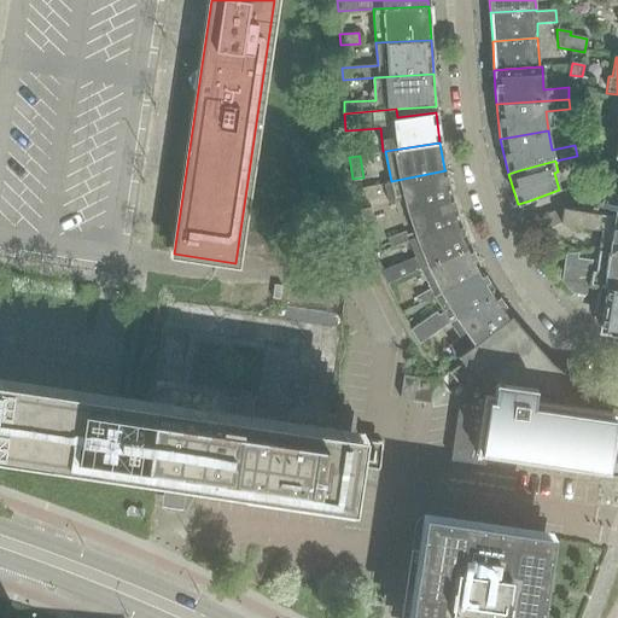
[(407,209),(452,196),(445,170),(391,181),(391,182),(383,184),(388,203),(403,199),(407,209)]
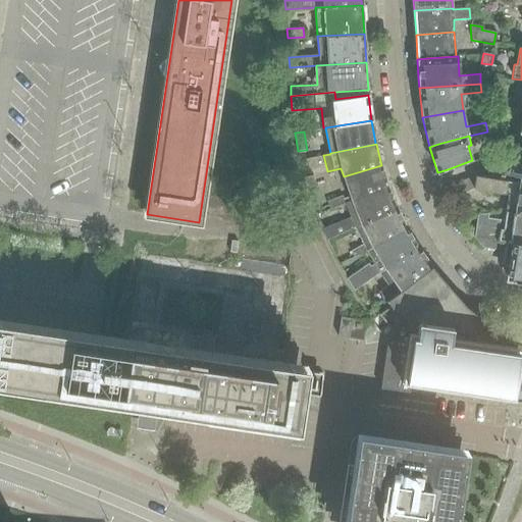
[(521,152),(521,153),(518,152),(518,151),(515,151),(511,170),(519,172),(518,183),(521,183),(521,152)]
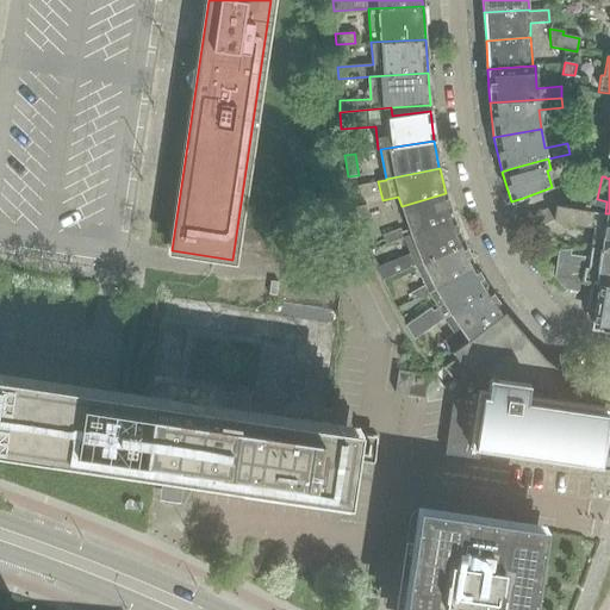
[(446,193),(402,206),(402,209),(405,221),(408,229),(402,231),(400,228),(381,235),(385,244),(403,237),(453,218),(454,218),(446,193)]
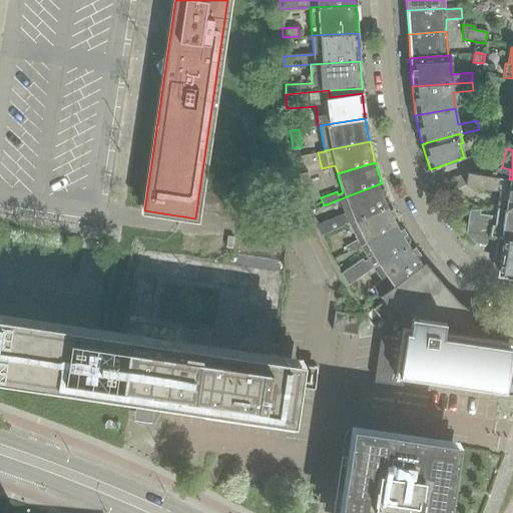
[(479,174),(497,177),(499,165),(481,162),(479,174)]
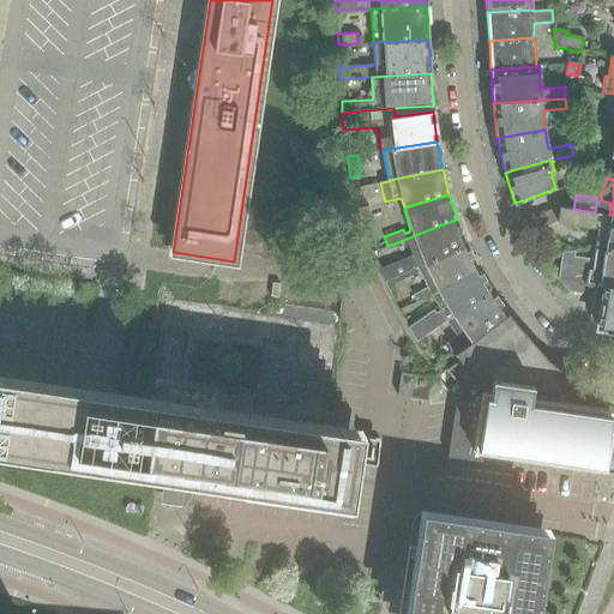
[(372,220),(368,206),(357,210),(361,222),(372,220)]
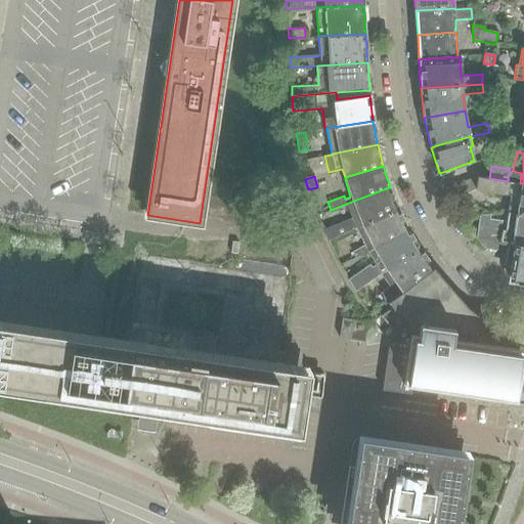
[(454,184),(445,188),(446,189),(451,200),(461,195),(475,188),(477,176),(454,184)]
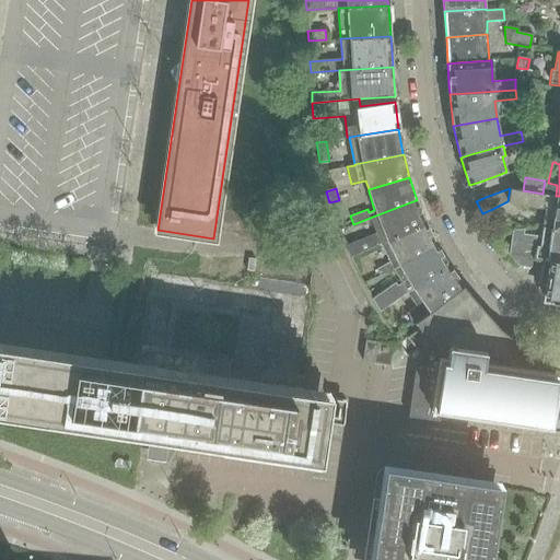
[(510,188),(508,201),(545,208),(541,226),(543,228),(559,230),(559,196),(556,196),(543,194),(523,190),(510,188)]
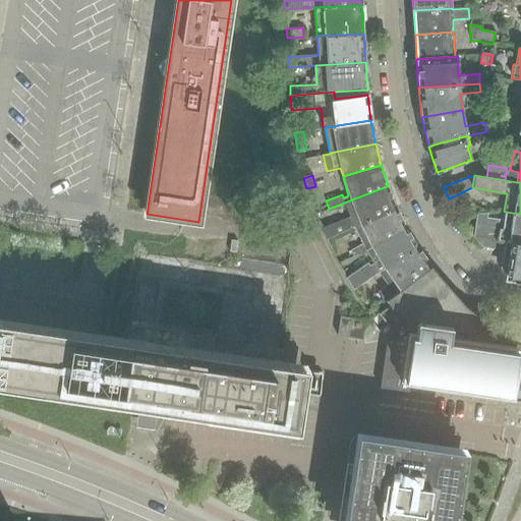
[(349,217),(321,228),(326,239),(354,227),(396,208),(388,186),(387,186),(344,203),(349,217)]
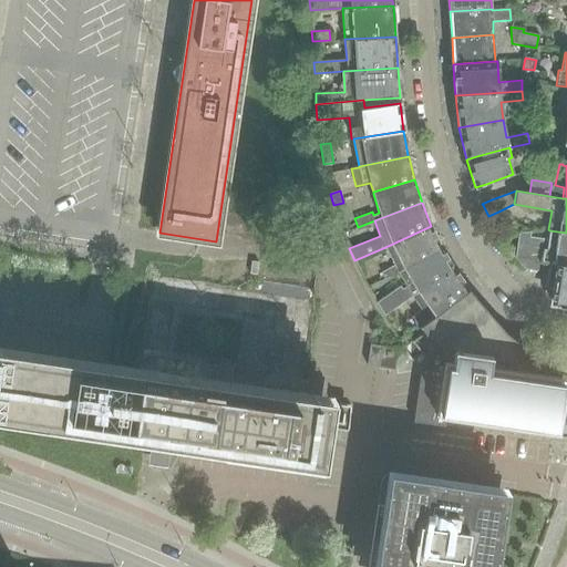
[(393,265),(380,272),(384,279),(397,272),(442,248),(442,247),(431,226),(385,247),(393,265)]
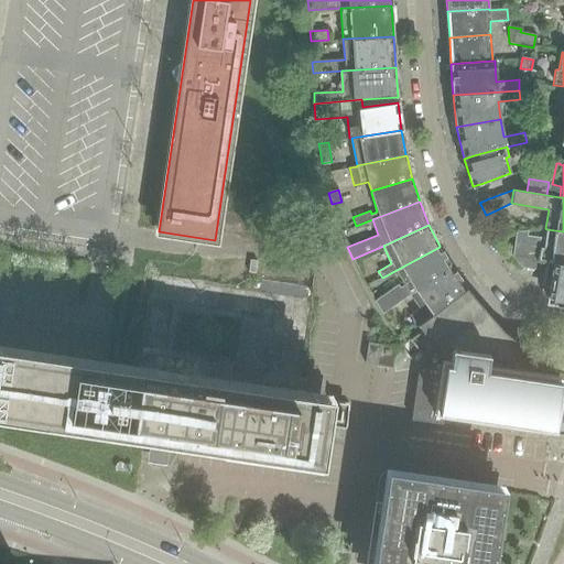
[(528,231),(516,232),(512,256),(535,259),(535,260),(546,261),(563,263),(563,231),(546,229),(545,239),(528,237),(528,231)]
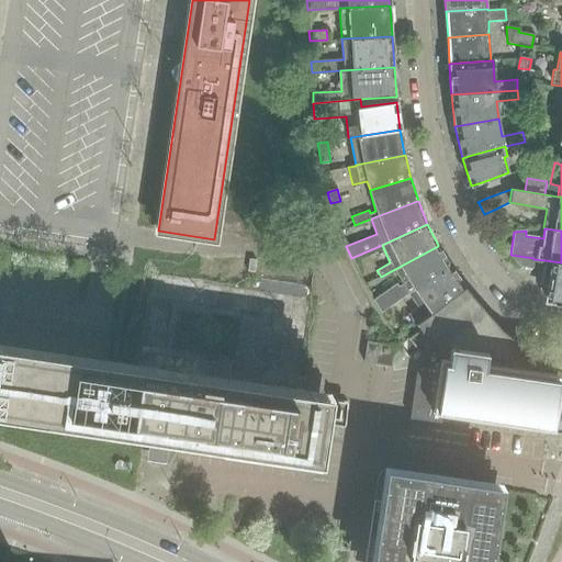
[(372,299),(381,312),(407,293),(450,266),(438,246),(393,270),(402,282),(397,285),(395,282),(372,299)]
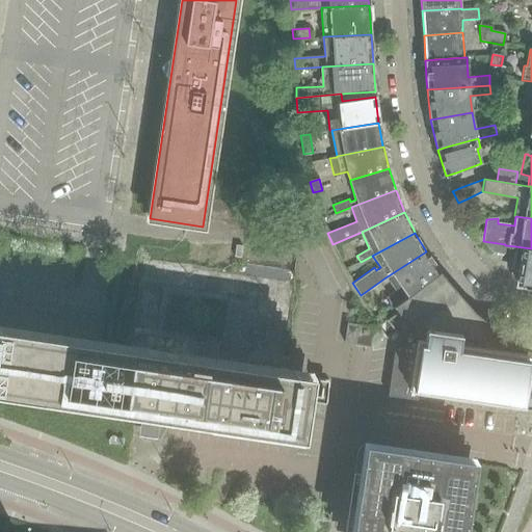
[(504,254),(505,245),(505,244),(483,241),(483,242),(491,251),(504,254)]
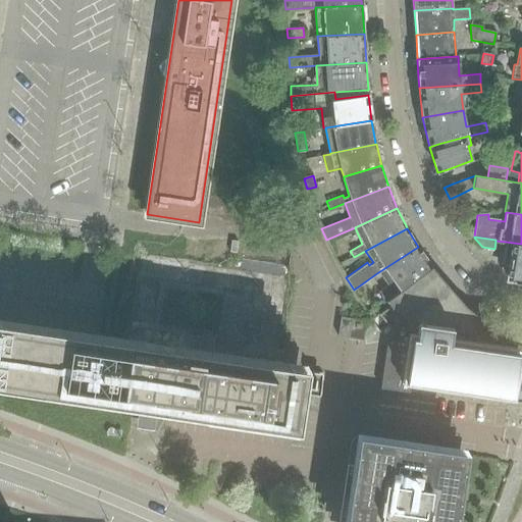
[(521,244),(506,242),(501,269),(502,269),(506,274),(505,275),(507,275),(507,276),(509,280),(509,279),(520,281),(520,283),(521,283),(521,244)]
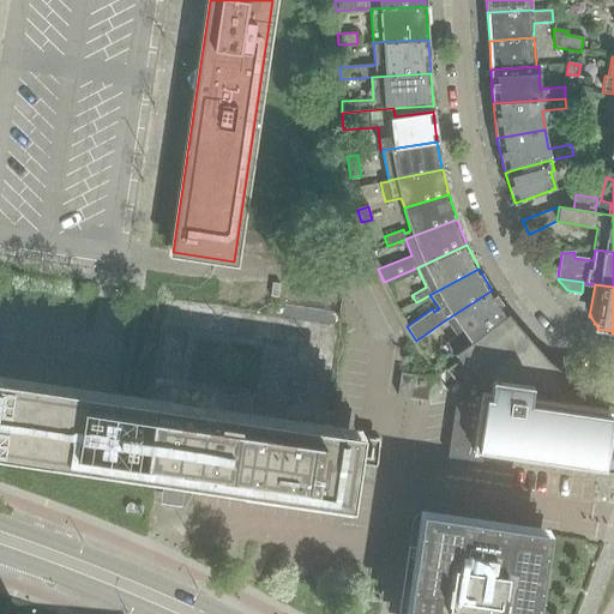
[(492,292),(445,320),(457,337),(444,345),(451,355),(453,354),(507,313),(492,292)]
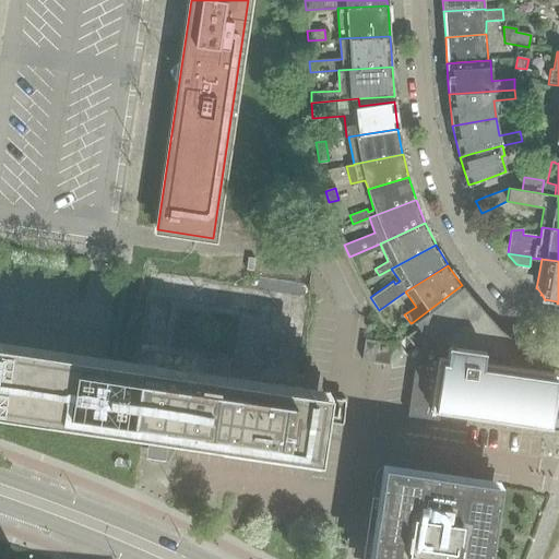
[(462,285),(413,322),(416,328),(405,336),(420,356),(415,359),(407,416),(438,420),(439,411),(550,428),(554,406),(555,395),(546,394),(548,383),(549,384),(551,373),(549,372),(482,363),(483,353),(516,358),(518,344),(498,329),(489,317),(477,304),(462,285)]
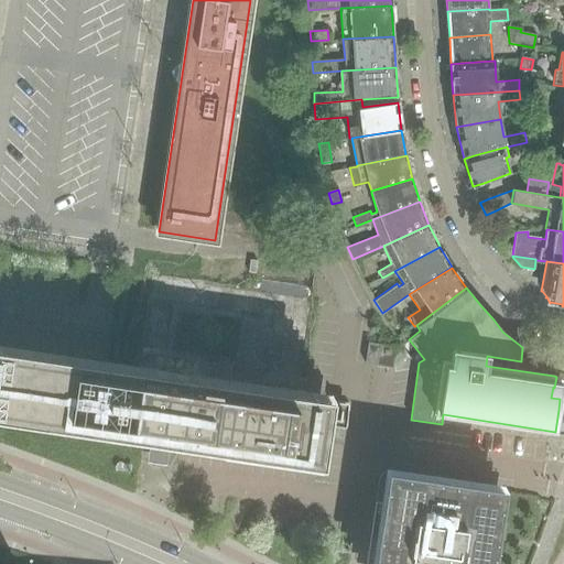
[(396,346),(379,344),(368,343),(365,364),(392,367),(396,346)]
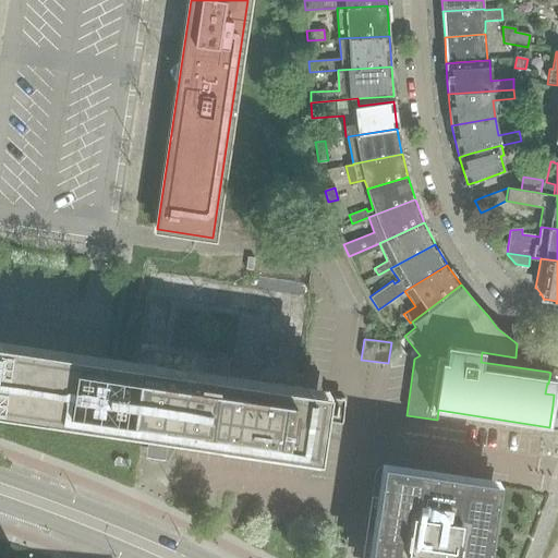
[(0,410),(19,413),(97,425),(141,432),(149,433),(168,436),(180,437),(315,458),(318,458),(327,395),(328,390),(303,387),(293,385),(137,362),(116,359),(0,341),(0,410)]
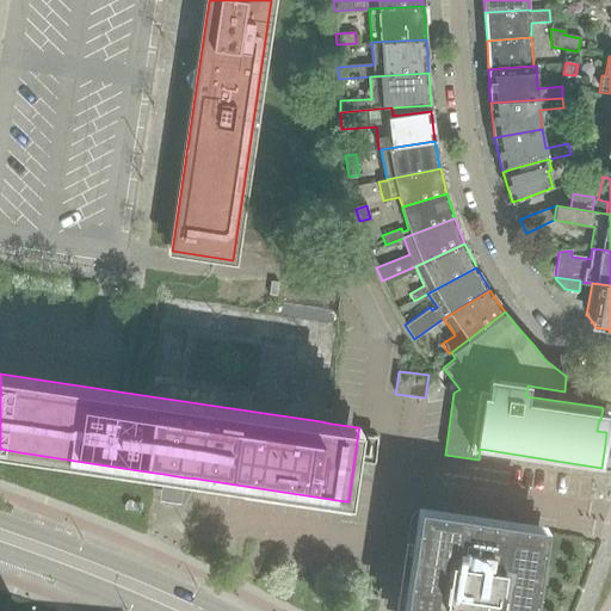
[(407,610),(529,610),(535,581),(542,530),(423,512),(414,563),(407,610)]
